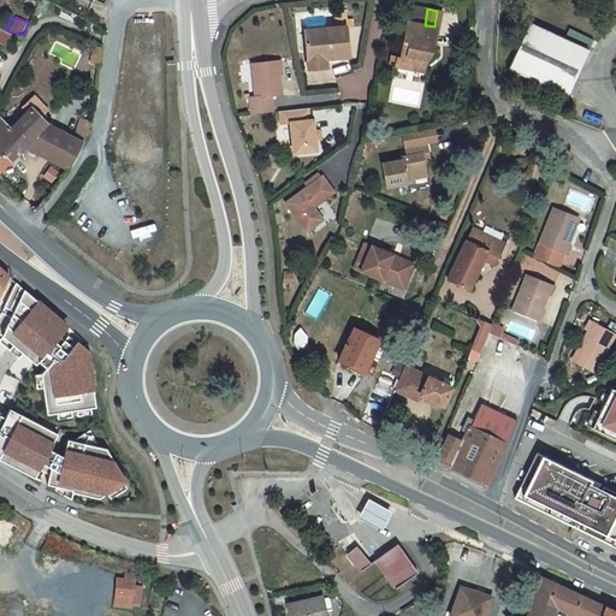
[(396,60),(425,65),(428,47),(432,47),(436,28),(434,27),(425,25),(407,22),(400,57),(397,57),(396,60)]
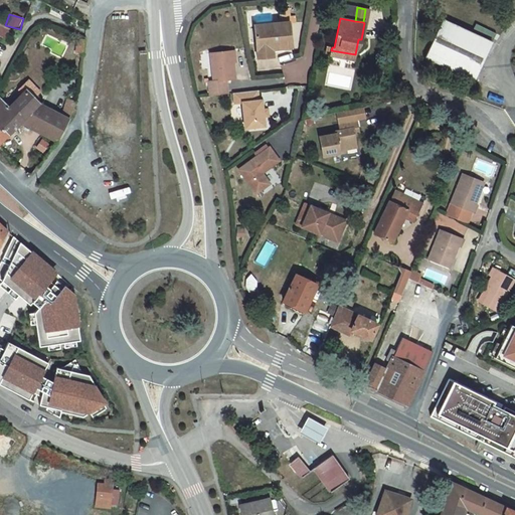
[(492,42),(443,19),(424,57),(474,80),(492,42)]
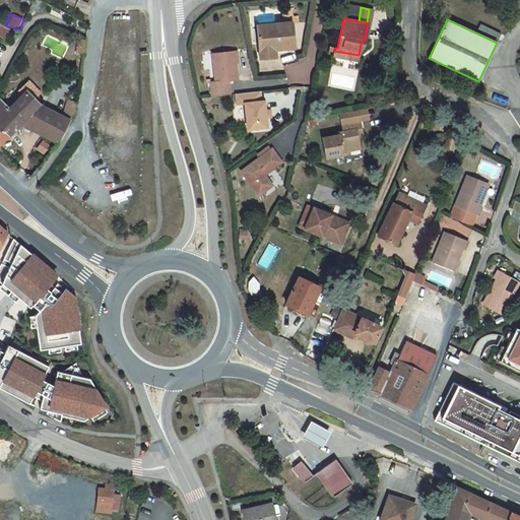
[(291,21),(256,25),(258,48),(274,46),(274,50),(295,48),(291,21)]
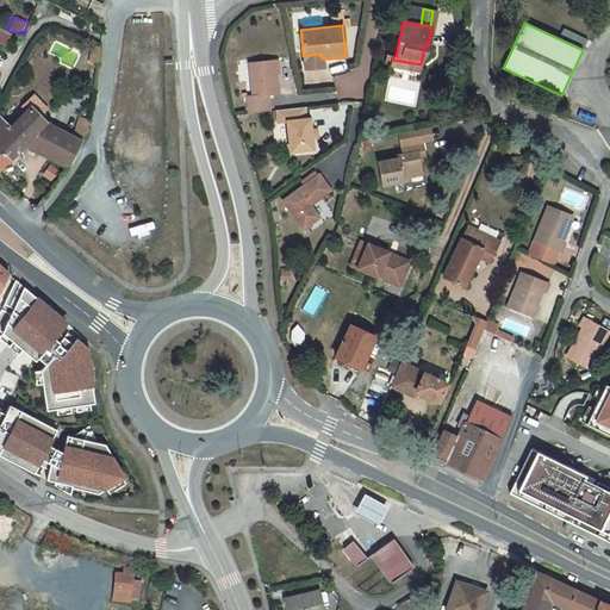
[(0,42),(6,45),(11,36),(0,30),(0,42)]
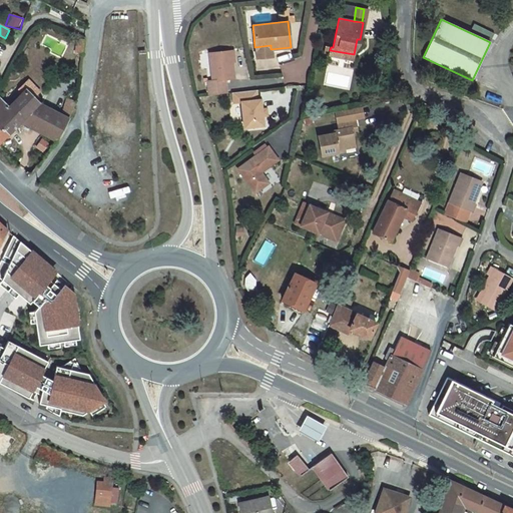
[(76,54),(83,55),(85,43),(78,42),(76,54)]
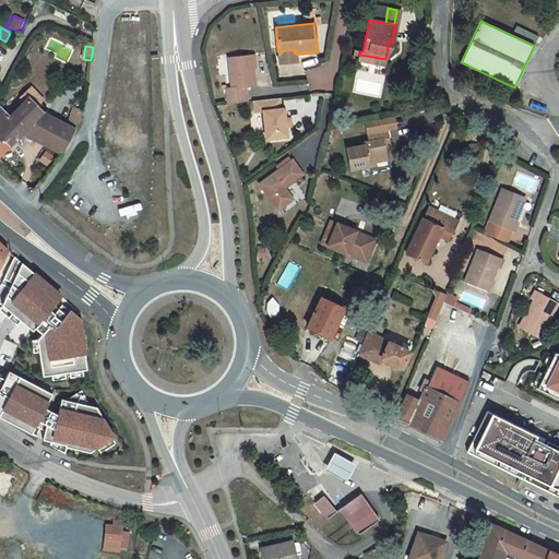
[(295,54),(295,49),(277,51),(278,63),(296,61),(295,54)]
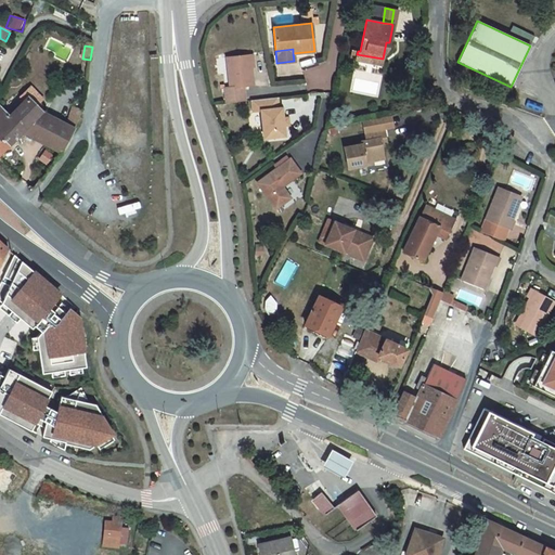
[(254,85),(249,54),(227,57),(230,87),(224,88),(227,103),(246,101),(244,86),(254,85)]
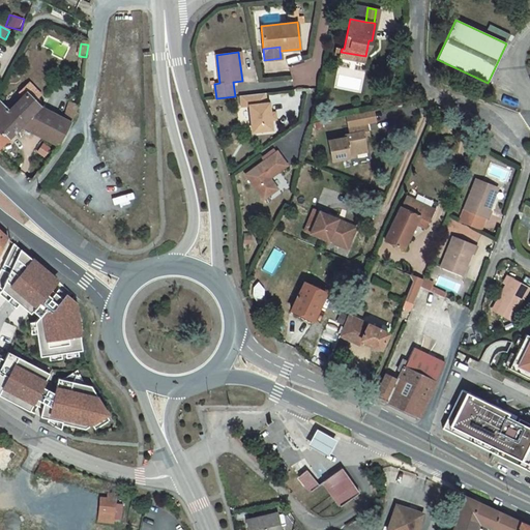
[(365,56),(341,52),(341,56),(365,60),(365,56)]
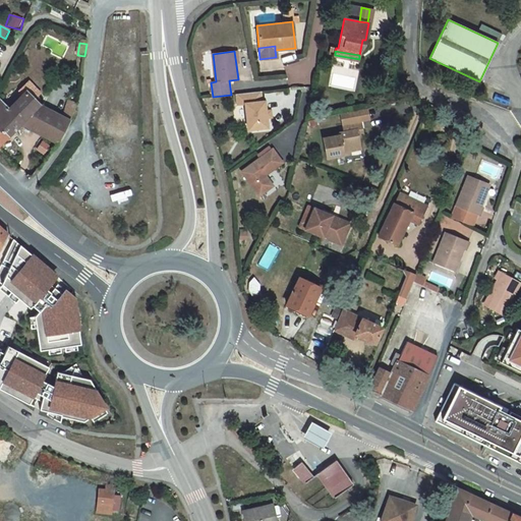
[(0,145),(20,125),(39,108),(39,107),(33,100),(39,94),(29,82),(21,89),(25,93),(22,96),(8,110),(0,101),(0,145)]
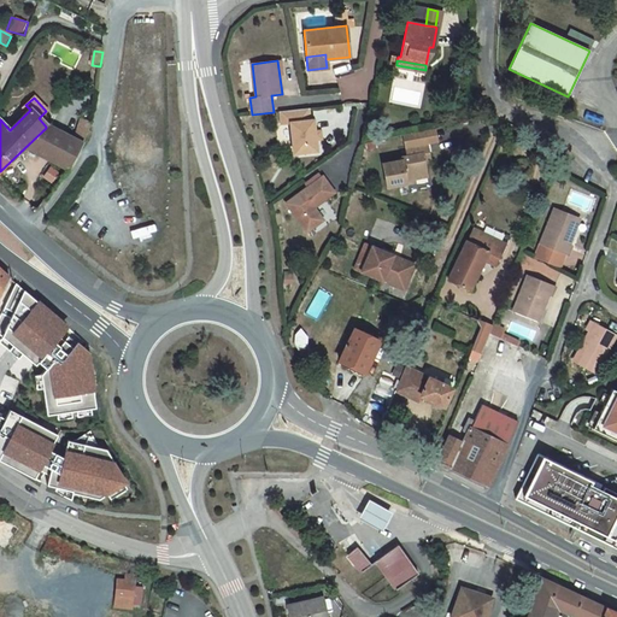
[(309,109),(280,111),(281,124),(289,123),(293,153),(316,151),(313,119),(310,121),(309,109)]
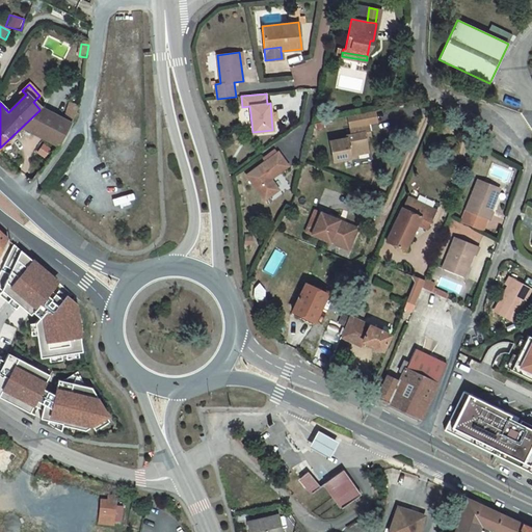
[(71,124),(77,113),(78,107),(70,104),(64,122),(71,124)]
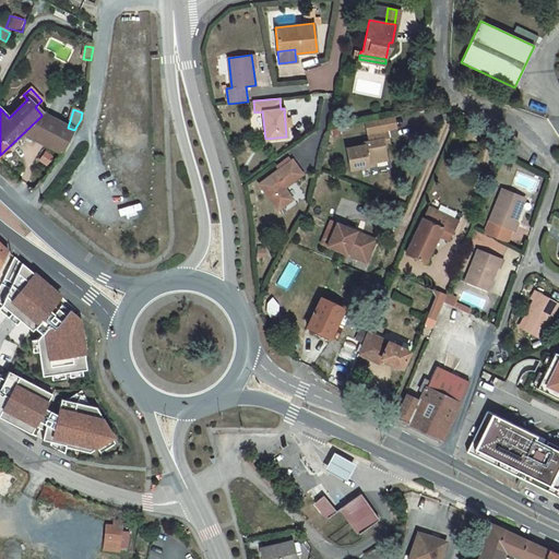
[(22,134),(61,155),(74,130),(68,128),(42,116),(22,134)]
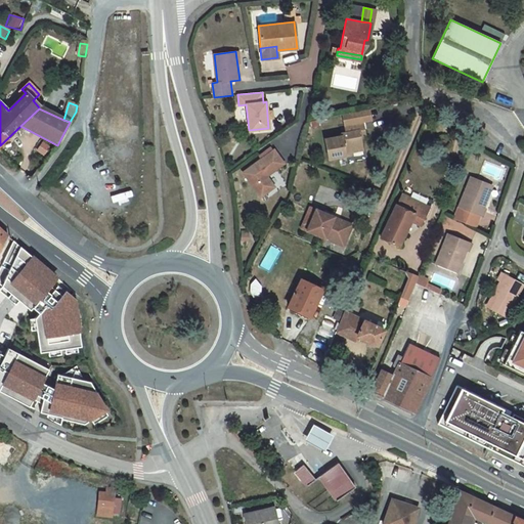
[(342,114),(344,124),(362,121),(372,119),(369,108),(342,114)]
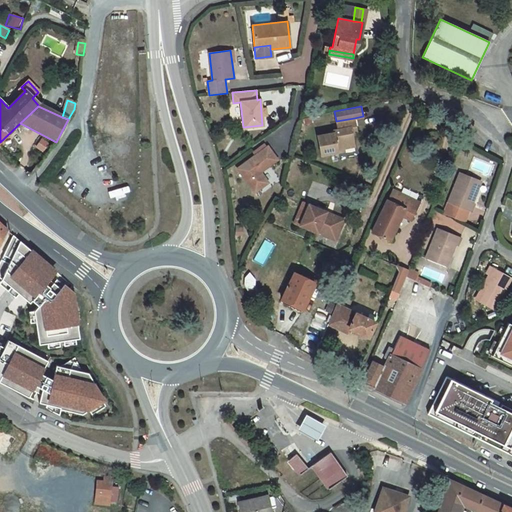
[(317,135),(321,155),(338,152),(337,149),(343,149),(354,146),(352,135),(351,127),(356,126),(354,118),(336,121),(338,129),(333,130),(334,132),(317,135)]
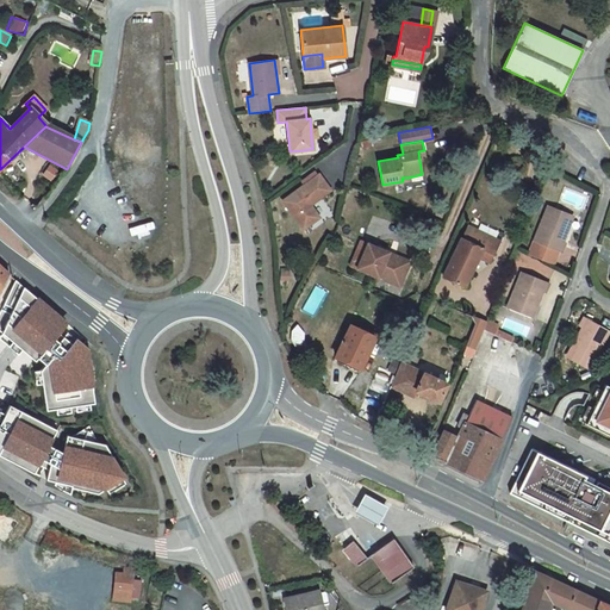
[(330,191),(319,174),(284,201),(304,229),(319,218),(310,205),(330,191)]
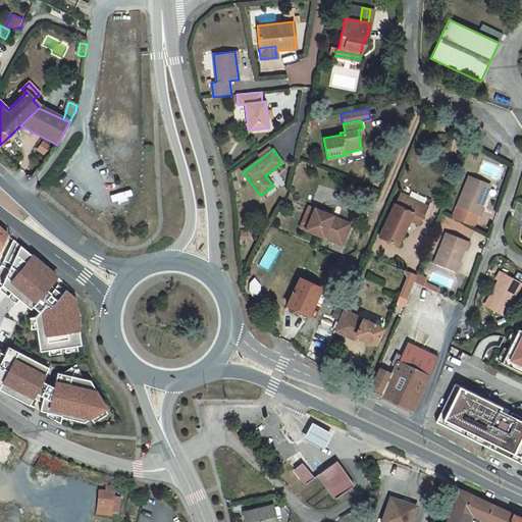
[(469,175),(457,207),(480,216),(484,207),(481,207),(486,195),(483,194),(488,184),(469,175)]
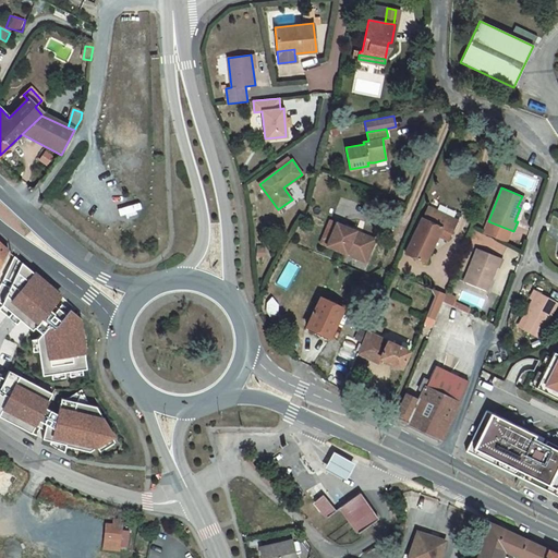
[(426,209),(405,253),(425,262),(437,235),(448,240),(457,220),(432,208),(431,211),(426,209)]
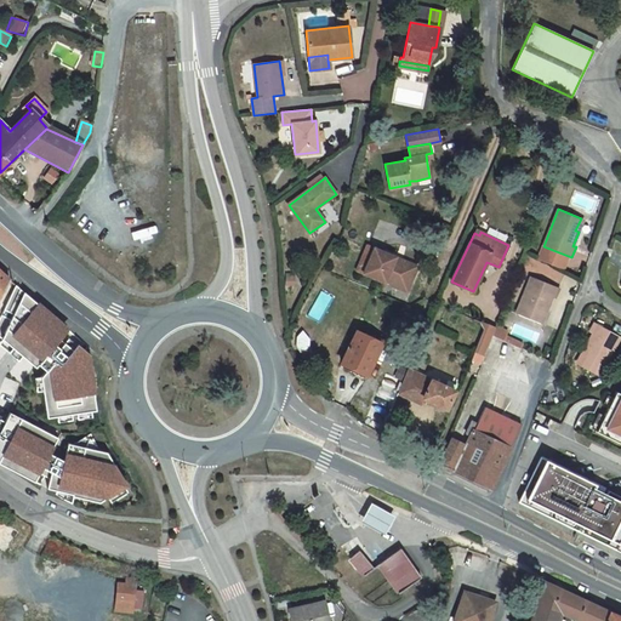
[(371,246),(360,273),(404,291),(414,269),(392,261),(394,256),(371,246)]
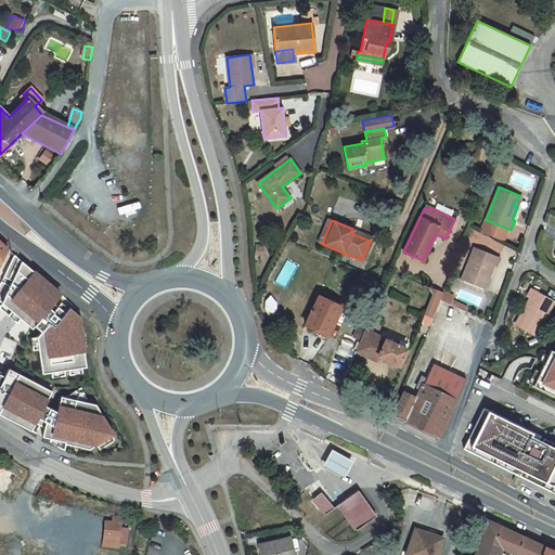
[(352,229),(350,233),(370,241),(371,237),(352,229)]
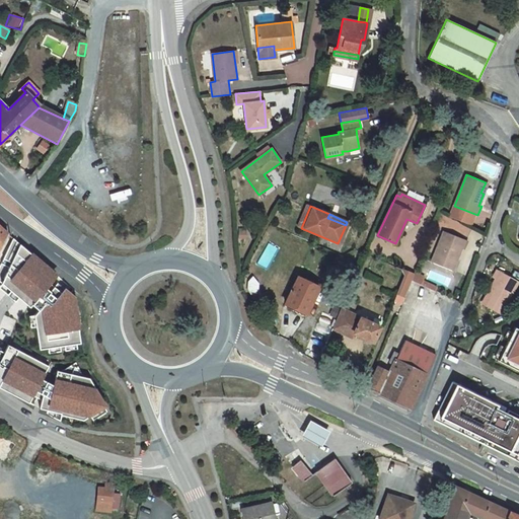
[(467,240),(443,231),(432,262),(450,270),(455,258),(457,260),(461,248),(464,249),(467,240)]
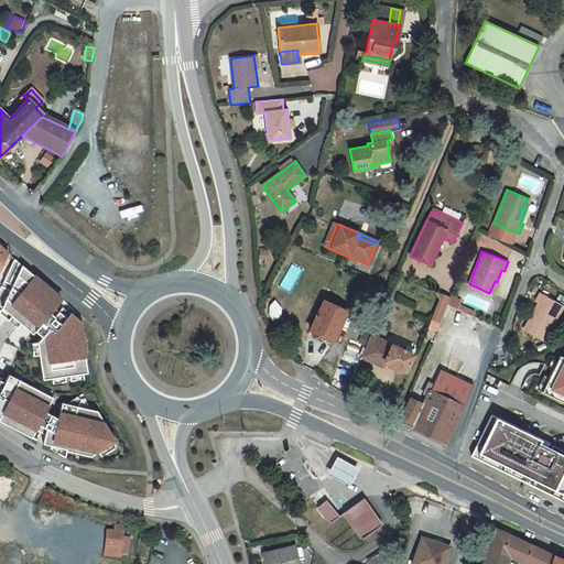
[(51,289),(14,259),(0,289),(0,305),(33,334),(35,331),(42,336),(38,343),(43,379),(88,372),(82,323),(71,314),(67,318),(54,307),(58,304),(46,294),(51,289)]
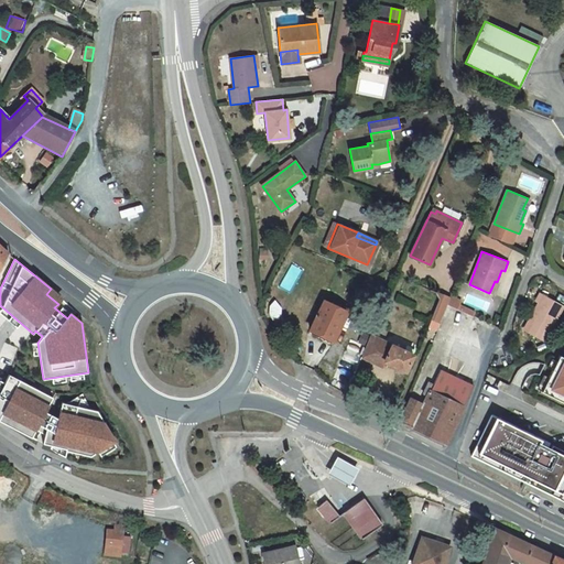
[(449,299),(437,293),(440,300),(431,320),(440,323),(447,304),(449,299)]
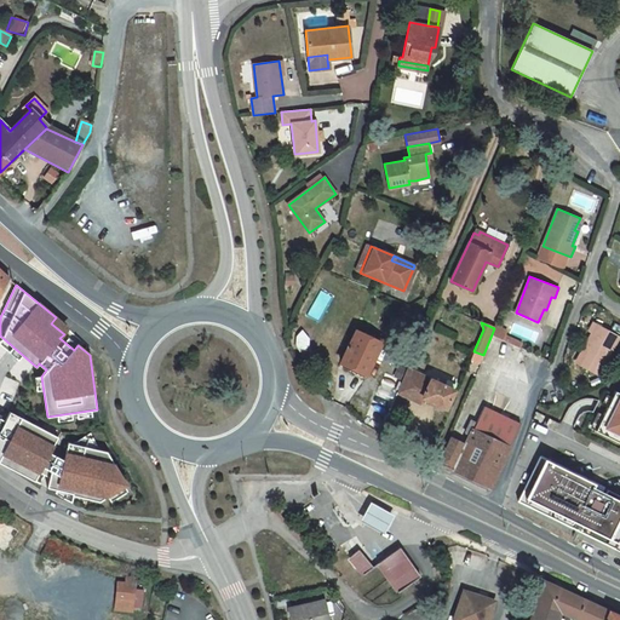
[(584,352),(578,365),(593,373),(601,371),(619,336),(593,322),(589,331),(591,333),(581,351),(584,352)]
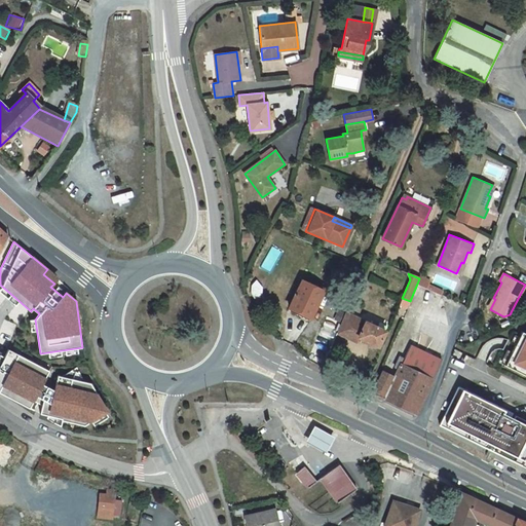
[(324,291),(302,280),(289,308),(298,312),(296,315),(309,321),(324,291)]
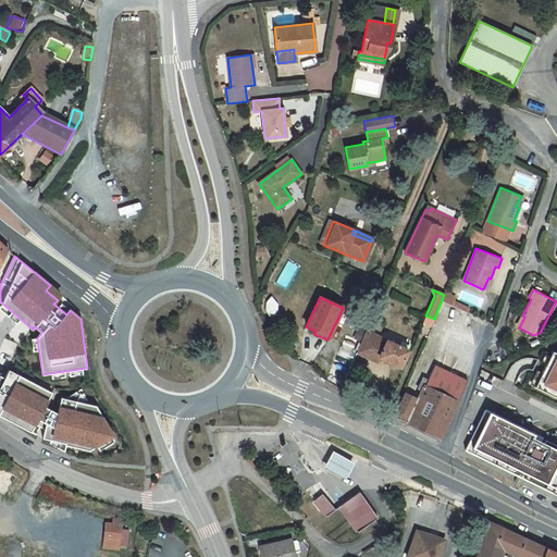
[(66,314),(70,310),(58,300),(53,304),(66,314)]
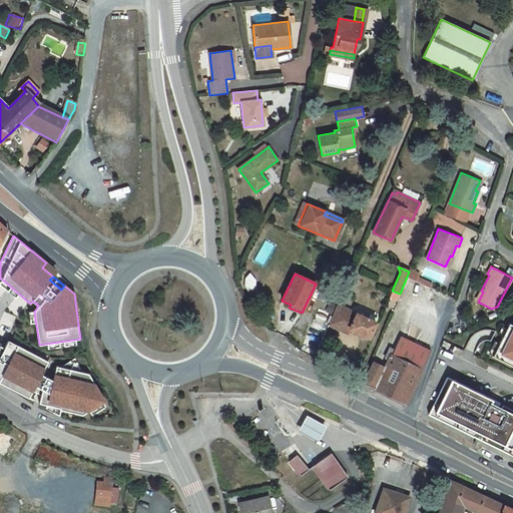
[(375,323),(337,305),(329,324),(347,333),(349,329),(369,338),(375,323)]
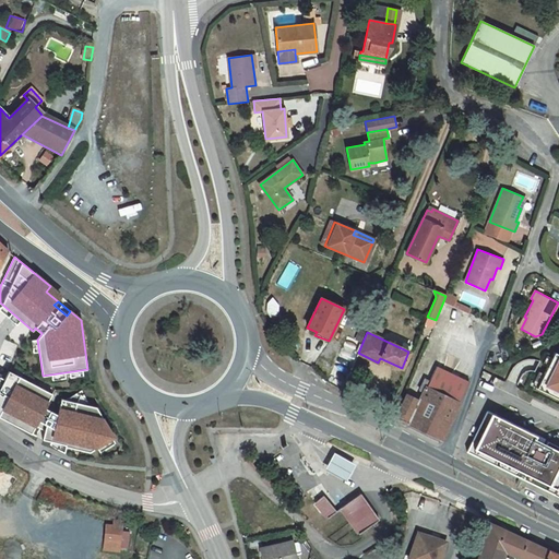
[(558,354),(554,352),(536,388),(558,399),(558,354)]
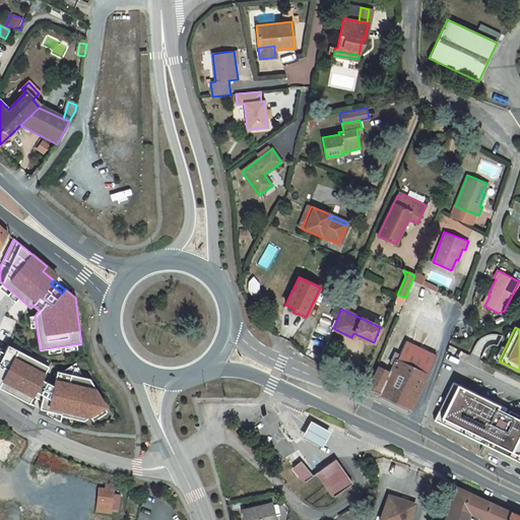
[(378,367),(368,388),(411,409),(429,375),(428,374),(437,354),(406,340),(399,354),(395,352),(390,363),(393,365),(390,372),(378,367)]
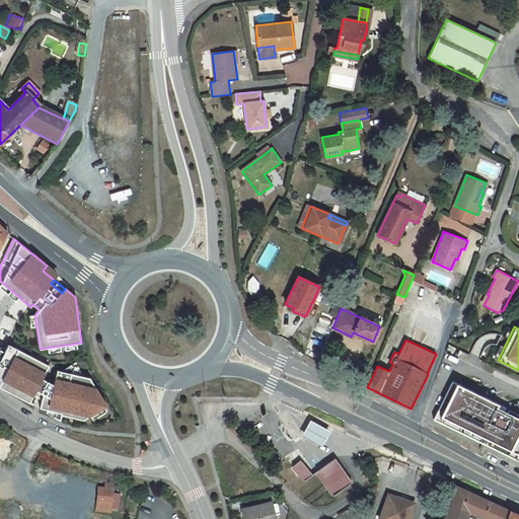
[(0,387),(29,402),(32,395),(43,401),(40,408),(46,410),(62,414),(62,415),(83,420),(106,405),(90,378),(83,377),(61,371),(58,370),(51,383),(42,378),(47,370),(33,363),(36,359),(9,345),(0,361),(0,387)]
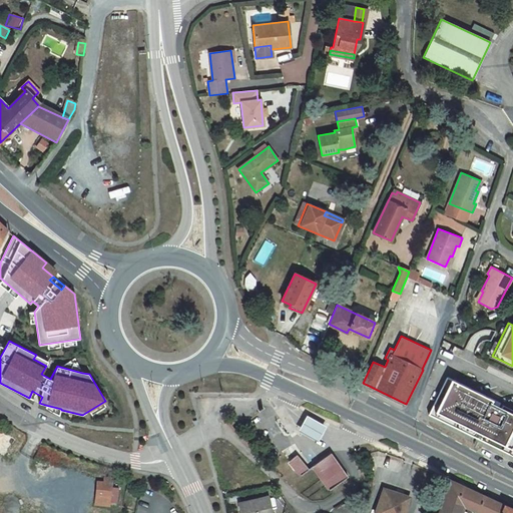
[(33,359),(46,366),(48,362),(36,355),(33,359)]
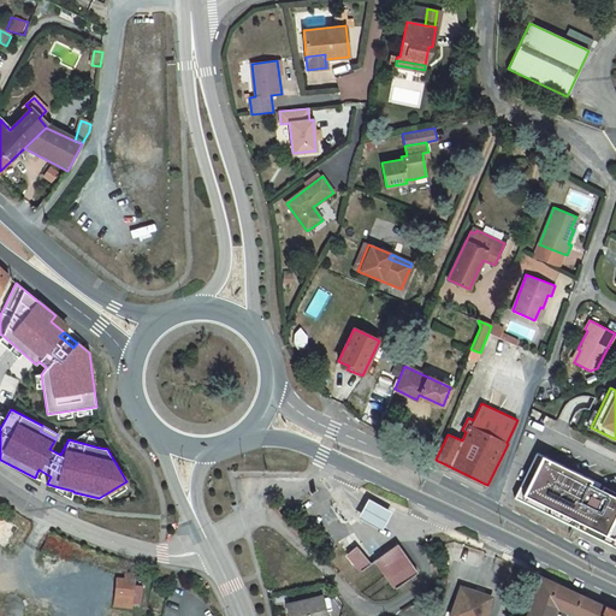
[(72,440),(99,448),(89,431),(72,440)]
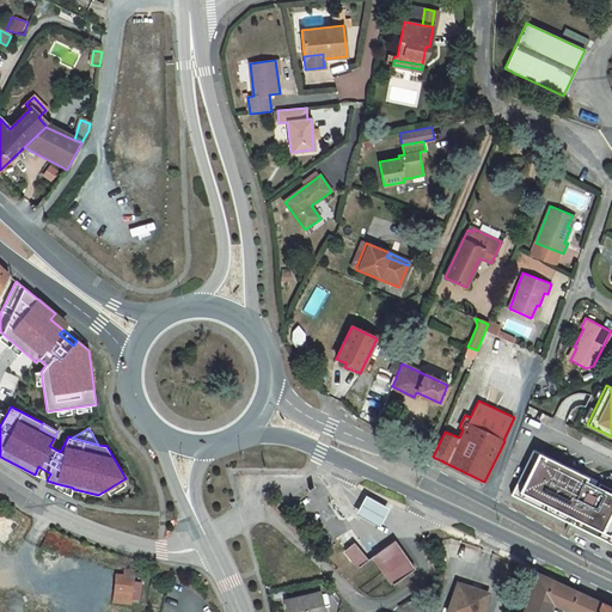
[(533,450),(512,494),(611,543),(611,489),(599,483),(597,488),(583,481),(586,476),(533,450)]
